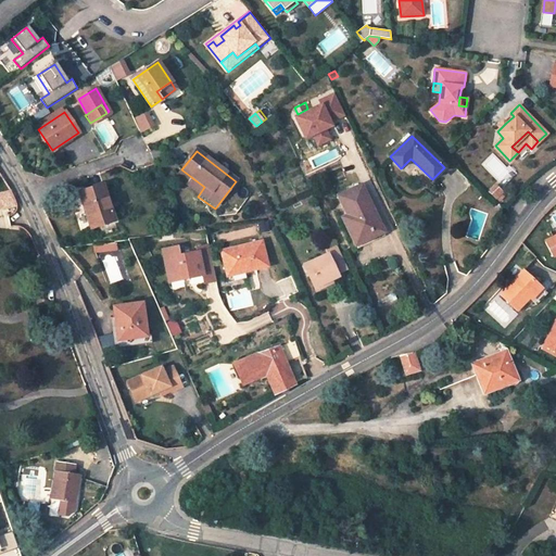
[(175,179),(198,197),(204,187),(181,169),(175,179)]
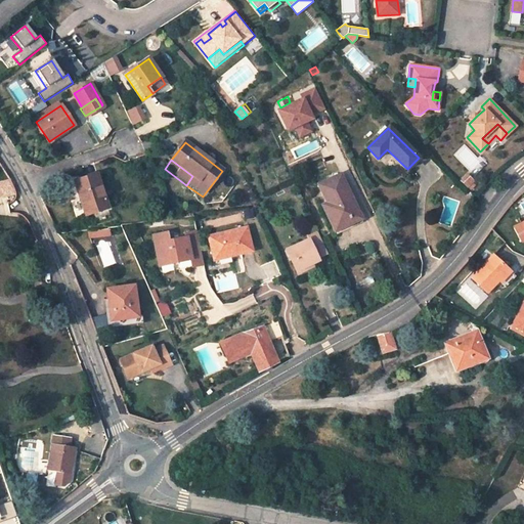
[(360,219),(340,175),(319,184),(328,203),(322,206),(335,231),(360,219)]
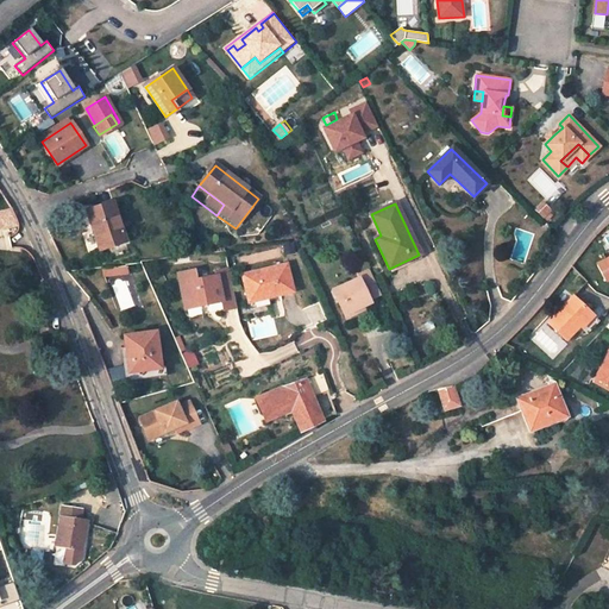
[(124,240),(112,205),(87,213),(100,249),(124,240)]
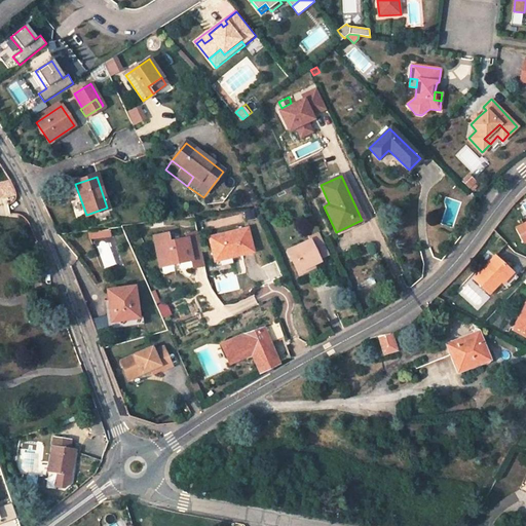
[(525,223),(523,225),(516,229),(523,243),(525,241),(525,223)]
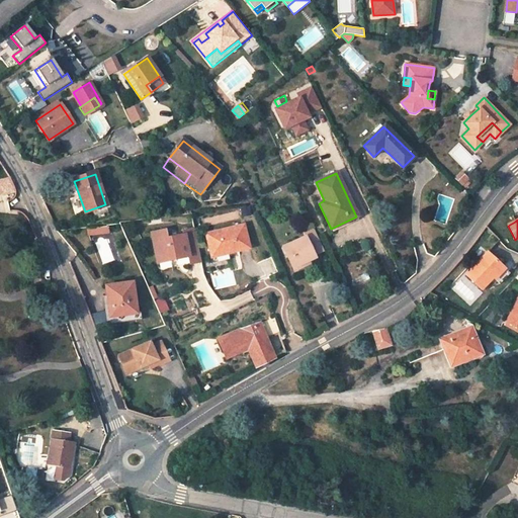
[(248,248),(242,226),(206,235),(211,257),(248,248)]
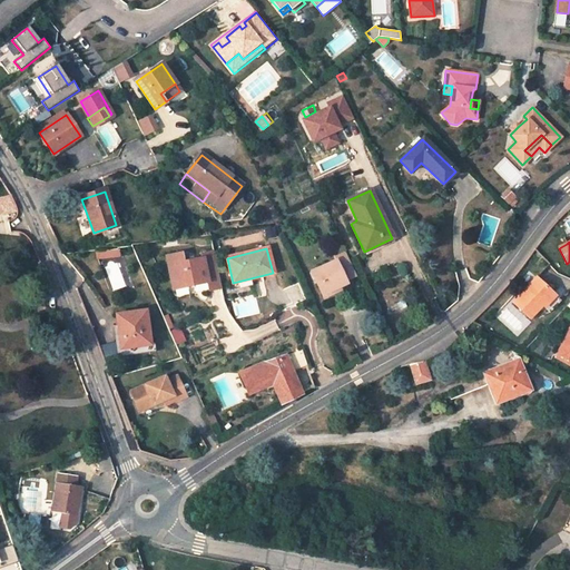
[(220,286),(214,252),(202,255),(202,258),(183,263),(180,253),(166,256),(172,283),(186,279),(187,287),(207,283),(208,288),(220,286)]
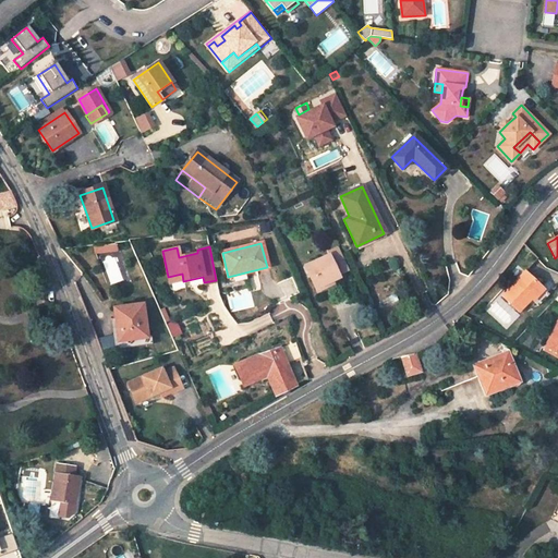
[(334,249),(344,271),(348,270),(337,247),(334,249)]
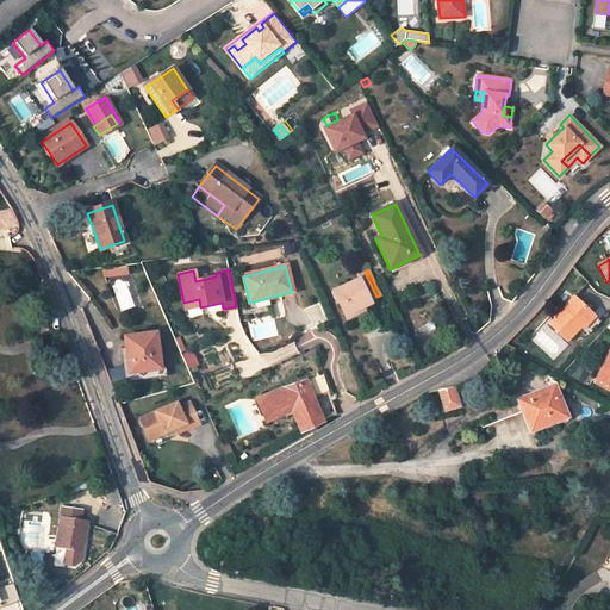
[(359,280),(337,290),(343,302),(338,304),(344,317),(346,319),(350,317),(359,313),(358,311),(365,306),(362,304),(377,297),(365,272),(358,277),(359,280)]
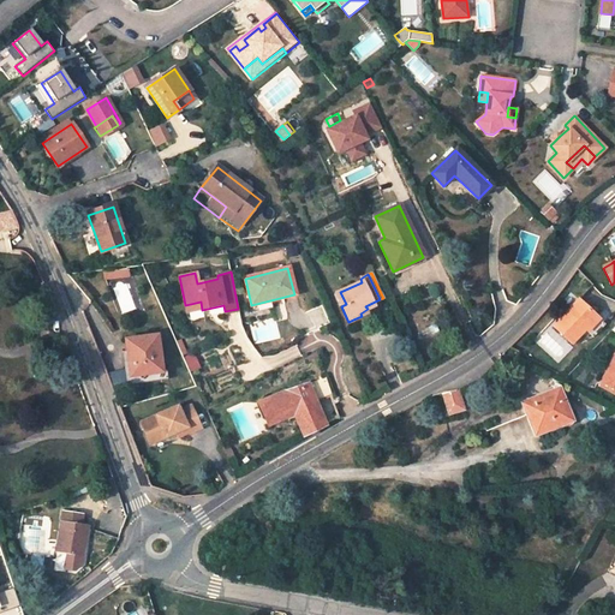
[(346,304),(340,292),(335,294),(341,306),(346,304)]
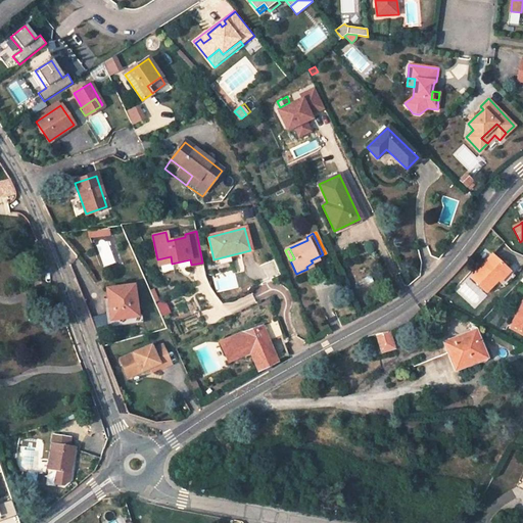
[(508,270),(492,254),(471,278),(486,292),(497,280),(508,270)]
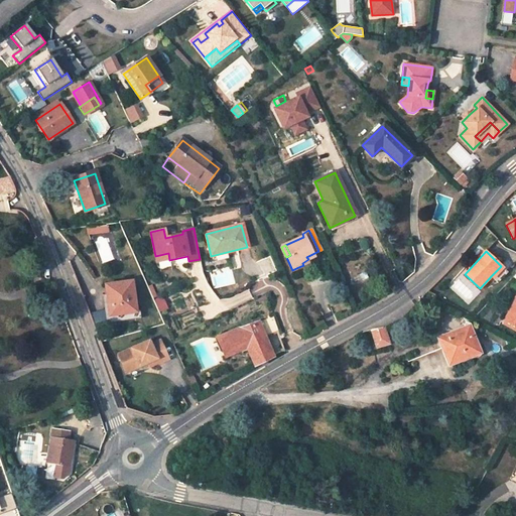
[(169,260),(168,253),(155,256),(156,262),(169,260)]
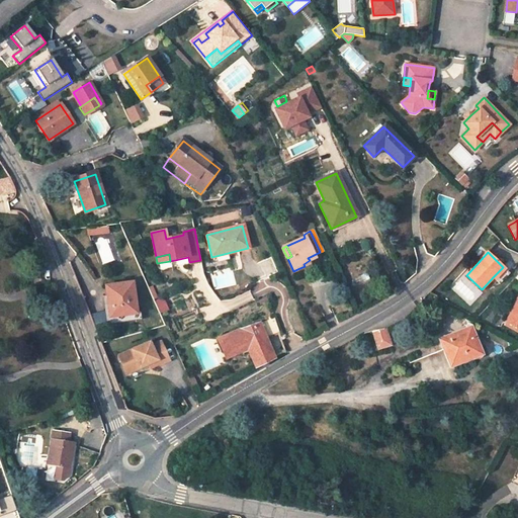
[(493,277),(495,279),(505,269),(503,267),(493,277)]
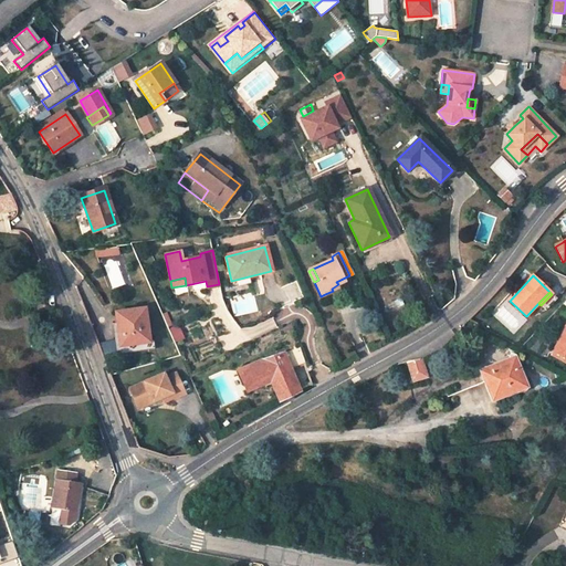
[(149,342),(145,308),(116,312),(117,324),(109,325),(113,354),(150,349),(149,342)]
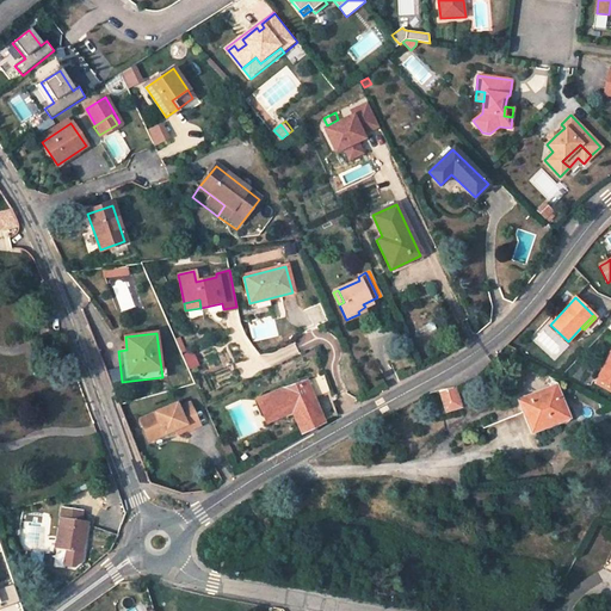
[(610,355),(597,380),(610,387),(610,355)]
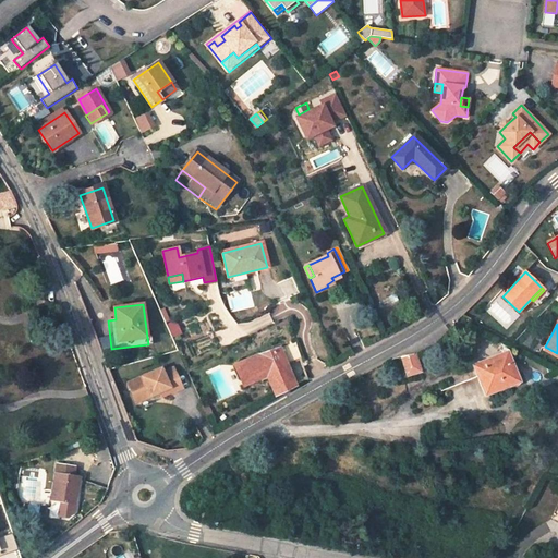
[(295,343),(287,346),(291,362),(301,359),(295,343)]
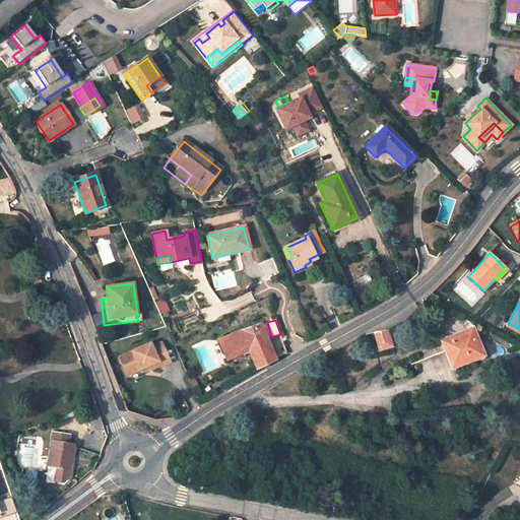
[(261,324),(257,326),(268,354),(273,352),(261,324)]
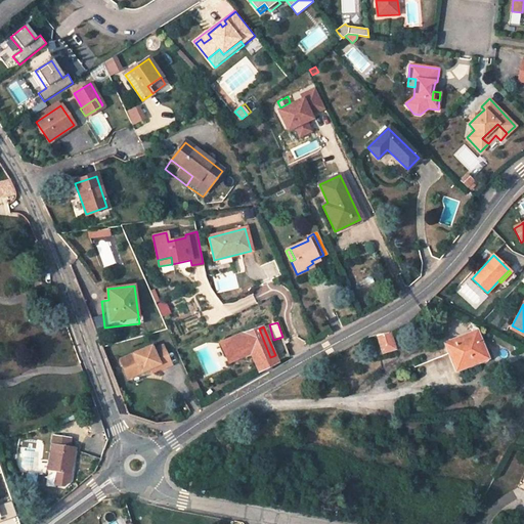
[(242,335),(220,343),(227,357),(248,347),(251,352),(259,372),(277,361),(275,355),(270,357),(259,329),(242,335)]
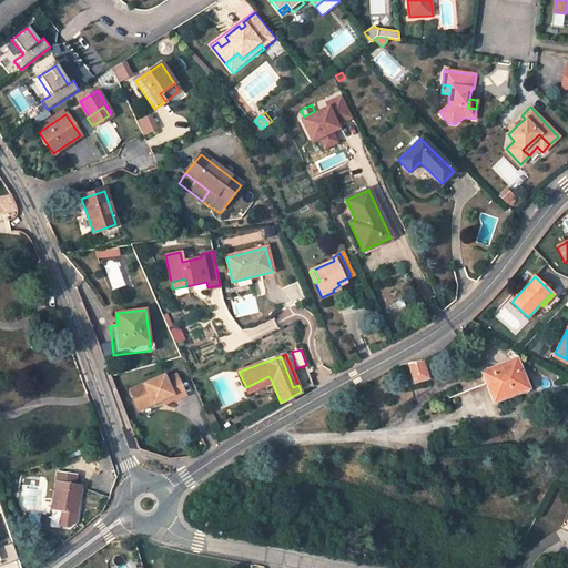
[(517,358),(474,376),(478,386),(487,383),(495,402),(513,394),(513,392),(524,386),(517,372),(521,369),(517,358)]
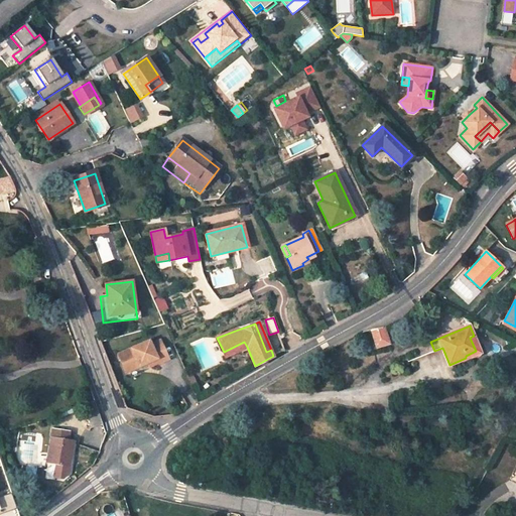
[(374,336),(377,348),(389,344),(384,327),(372,330),(374,336)]
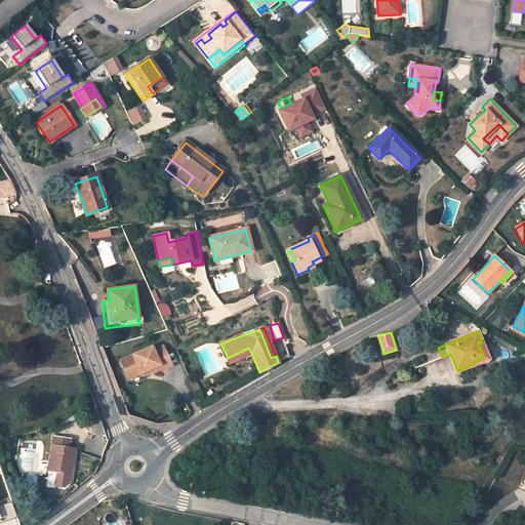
[(376,342),(380,341),(378,335),(367,338),(369,345),(376,342)]
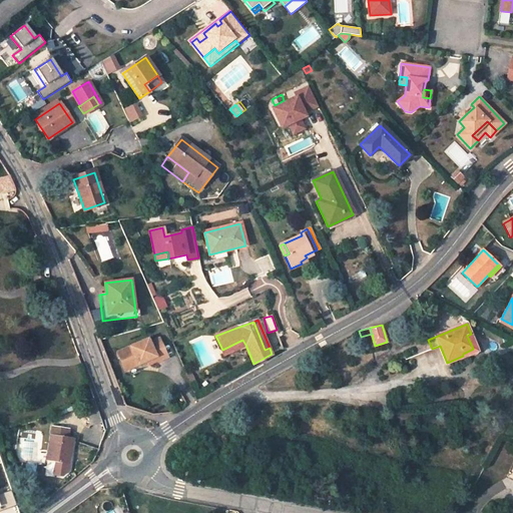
[(344,339),(345,343),(357,337),(355,333),(344,339)]
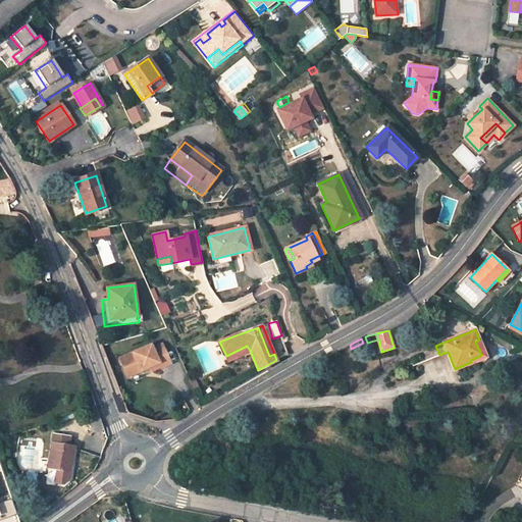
[(481,355),(482,358),(485,356),(479,340),(475,342),(481,355)]
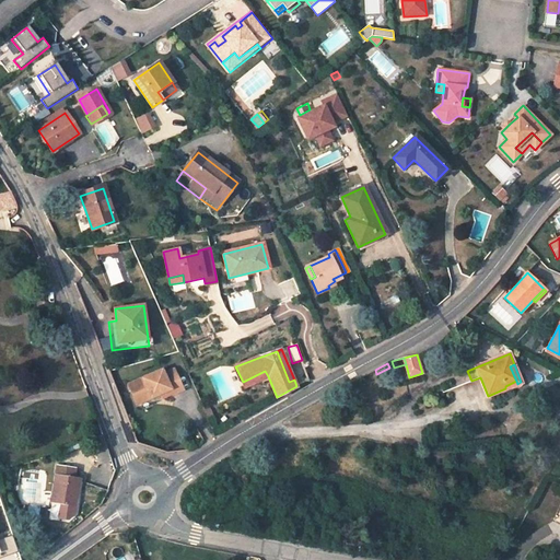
[(394,368),(389,370),(391,375),(403,372),(401,365),(394,368)]
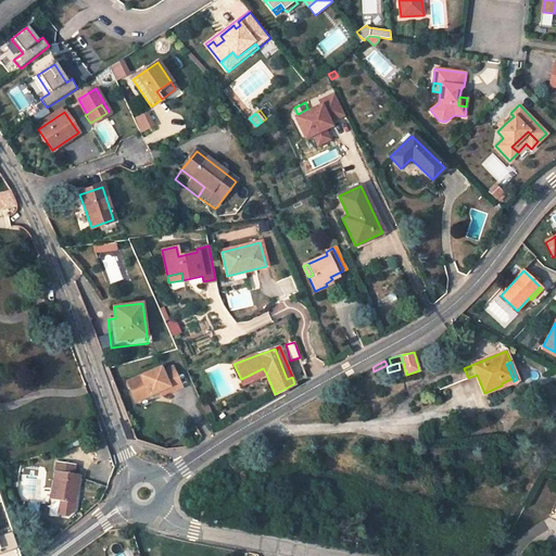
[(161,367),(127,382),(136,402),(159,391),(161,395),(171,391),(171,392),(181,388),(173,367),(162,371),(161,367)]
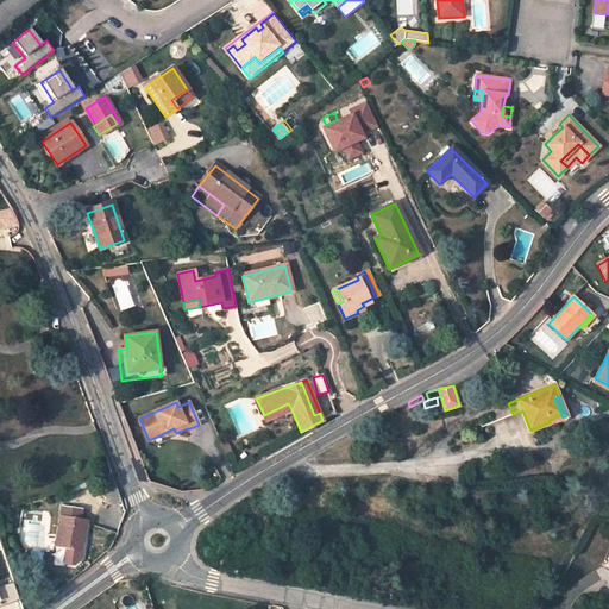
[(267,420),(292,409),(288,403),(264,415),(267,420)]
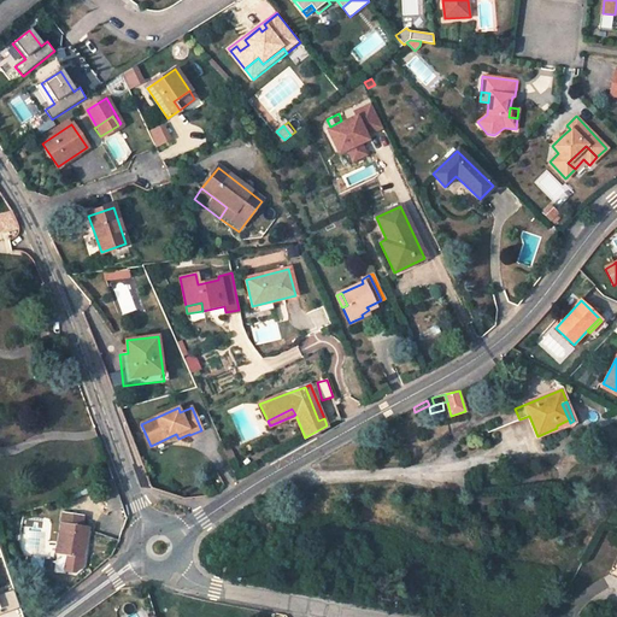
[(53,557),(64,559),(62,574),(71,575),(77,569),(84,529),(77,529),(80,518),(60,515),(53,557)]
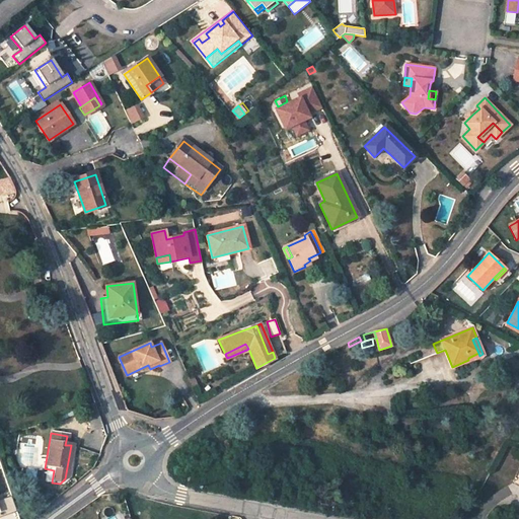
[(33,472),(20,470),(20,473),(23,474),(21,487),(31,489),(33,472)]
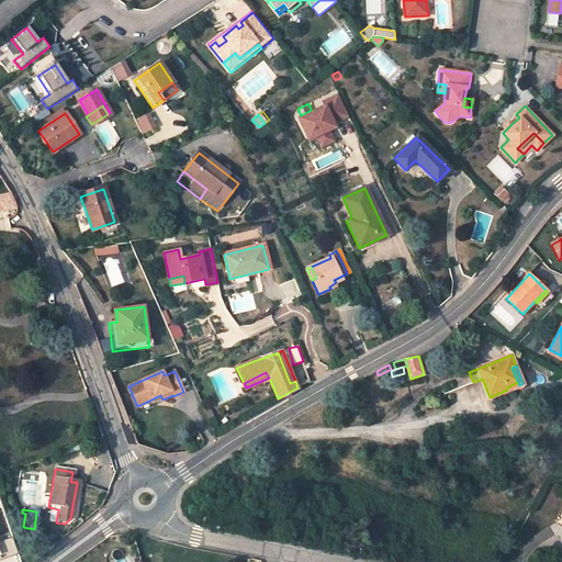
[(0,559),(19,553),(13,536),(0,540),(0,559)]
